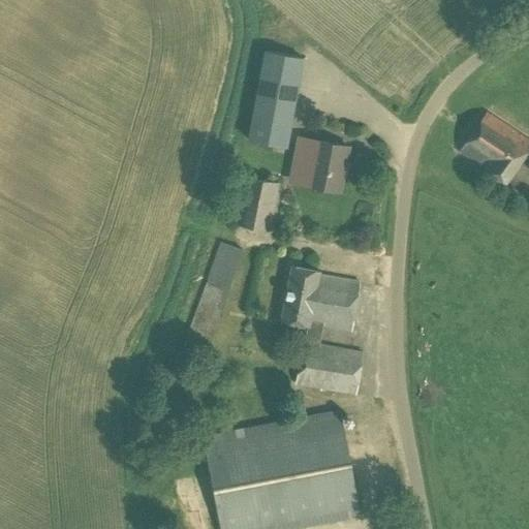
[(266,51),(252,120),(248,141),(285,148),(299,78),(303,58),(266,51)]
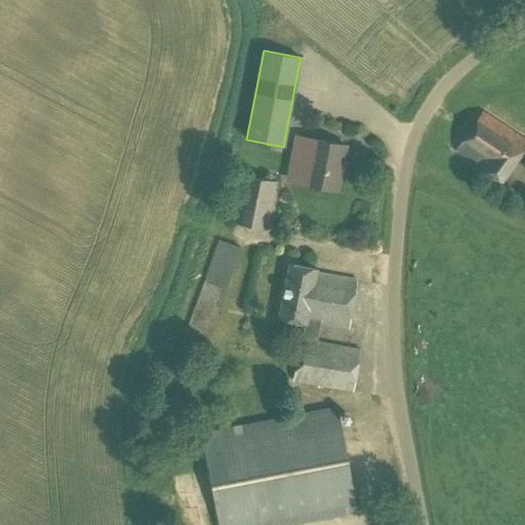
[(499,186),(524,150),(524,139),(483,112),(455,151),(483,169),(481,172),(499,186)]
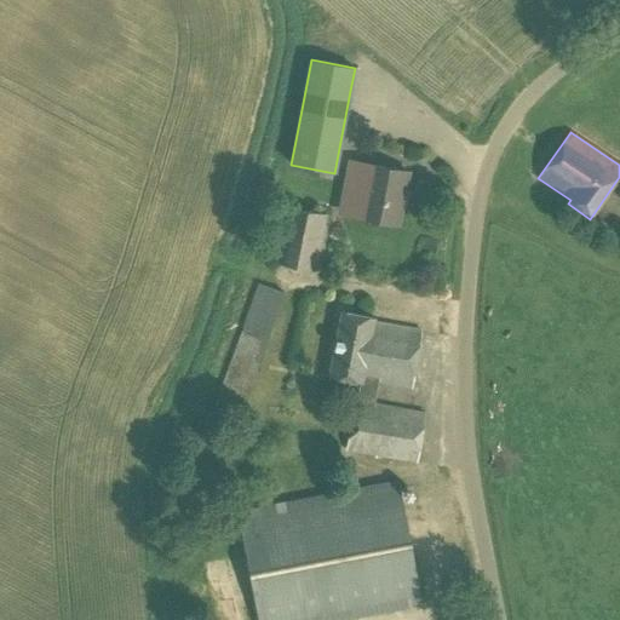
[(397,225),(408,172),(371,166),(360,218),(397,225)]
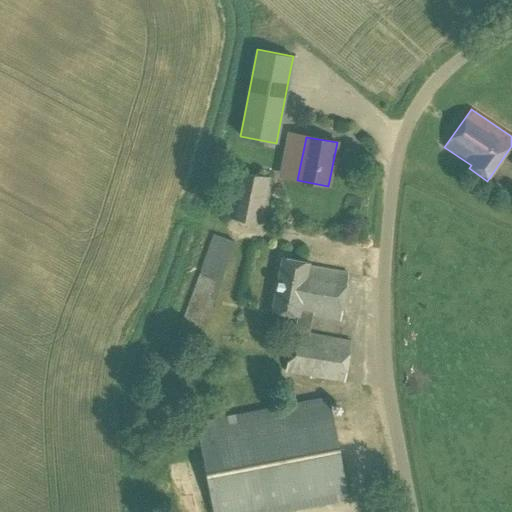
[(260,224),(269,177),(238,171),(229,218),(260,224)]
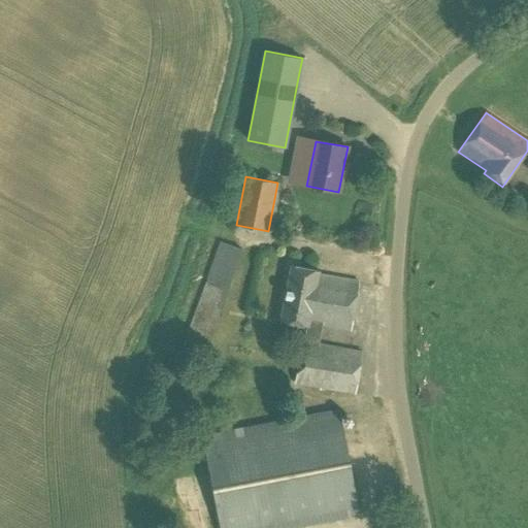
[(206,353),(242,250),(220,242),(184,345),(206,353)]
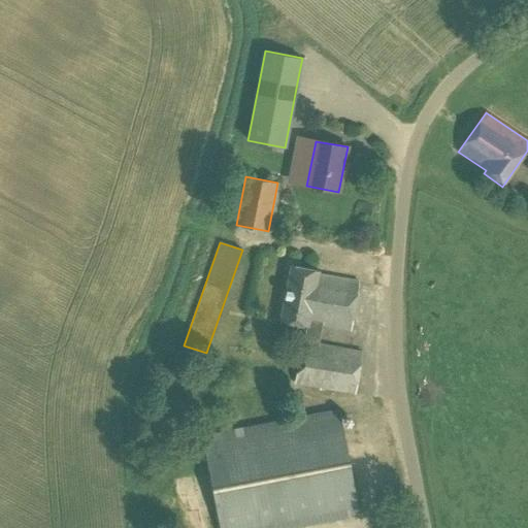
[(279,322),(307,326),(304,342),(302,341),(295,383),(355,394),(362,353),(319,344),(322,325),(351,330),(359,283),(319,274),(320,271),(291,265),(279,322)]
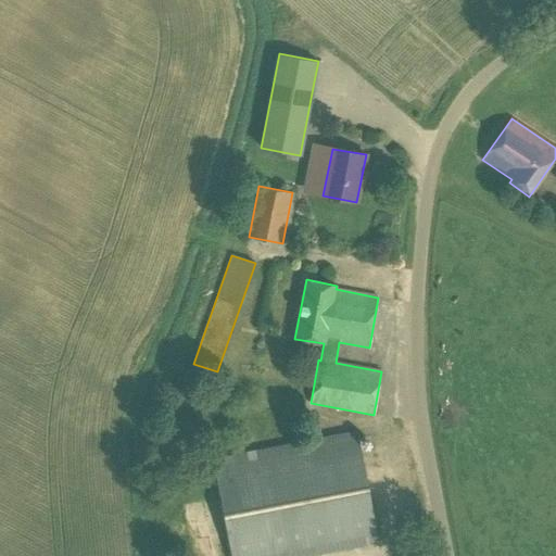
[(231,555),(302,555),(378,542),(357,432),(214,460),(231,555)]
